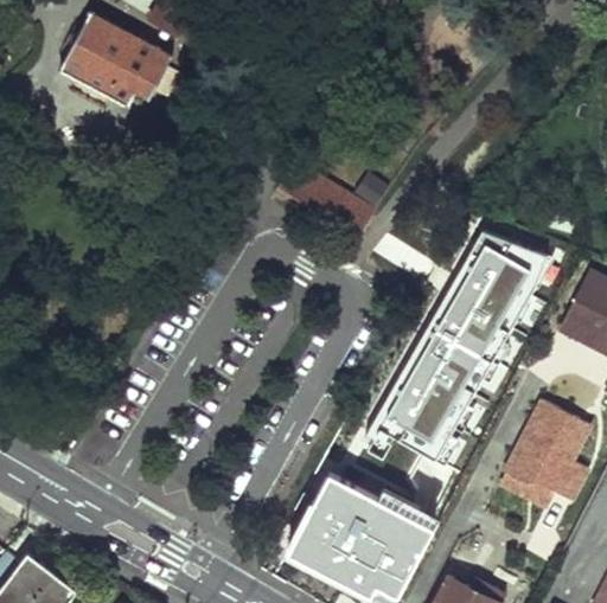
[(167,0),(102,0),(131,15),(133,7),(146,15),(142,21),(170,37),(183,8),(167,0)]
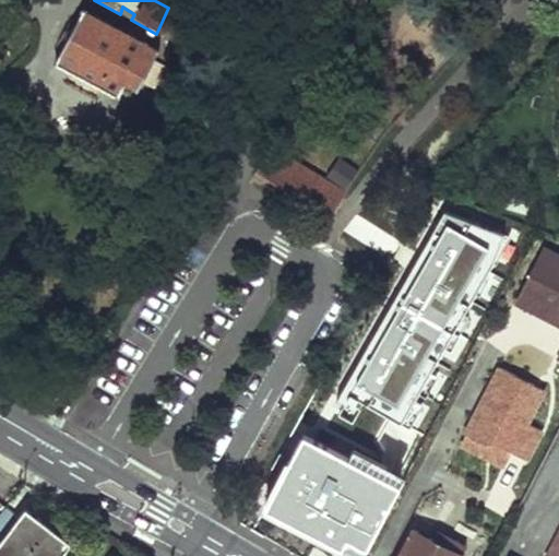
[(59,43),(48,63),(111,96),(118,82),(132,90),(151,51),(75,12),(64,32),(58,28),(52,38),(59,43)]
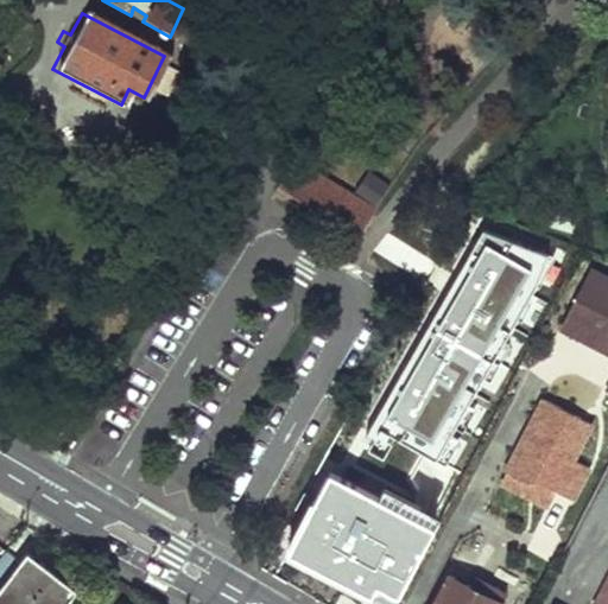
[(295,157),(278,184),(358,234),(374,208),(295,157)]
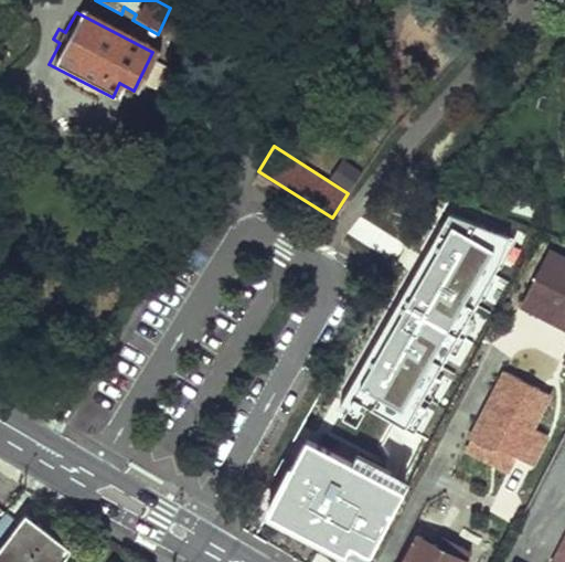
[(349,190),(362,173),(344,159),(331,176),(349,190)]
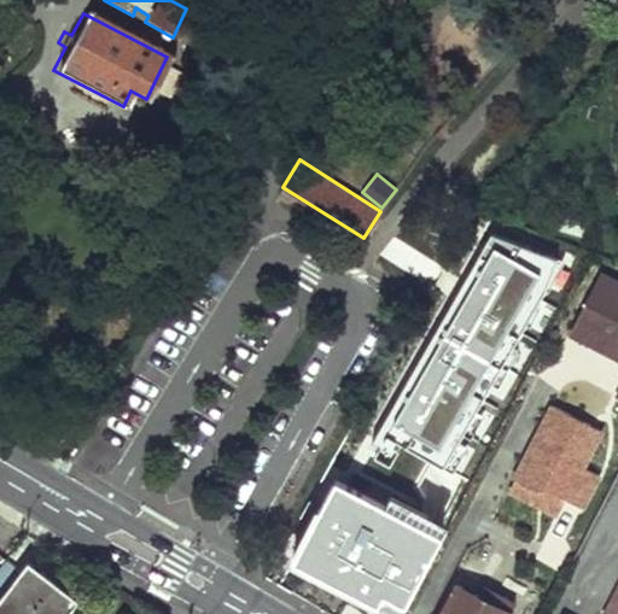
[(371,446),(379,451),(386,438),(452,475),(465,450),(458,446),(462,438),(471,443),(483,419),(476,415),(493,386),(497,389),(518,352),(513,350),(528,325),(532,328),(541,311),(536,310),(546,292),(548,293),(564,263),(491,237),(459,293),(371,446)]
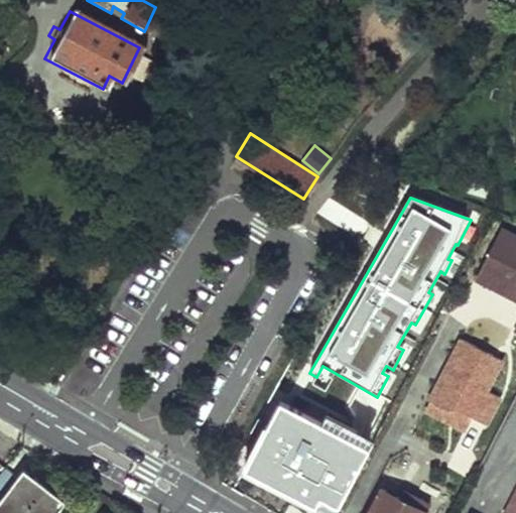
[(515,332),(515,236),(500,229),(482,265),(512,280),(506,293),(515,298),(515,331),(515,333),(515,332)]
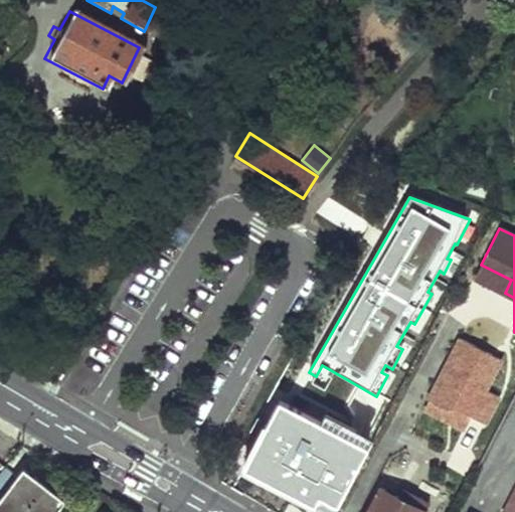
[(511,280),(481,265),(475,277),(505,293),(511,280)]
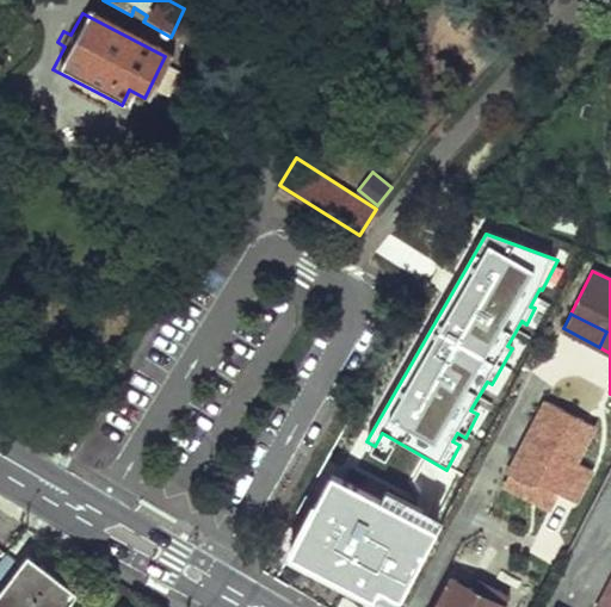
[(584,423),(542,401),(485,509),(503,519),(514,497),(538,511),(539,507),(544,509),(548,505),(549,506),(551,502),(553,502),(562,485),(553,481),(584,423)]
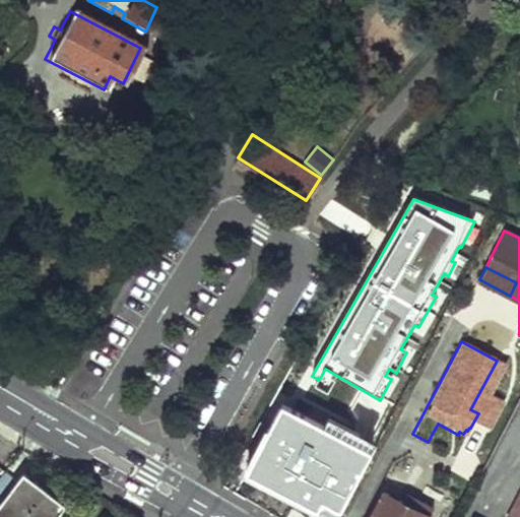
[(282,405),(247,475),(314,511),(315,509),(325,514),(328,516),(335,516),(371,449),(282,405)]
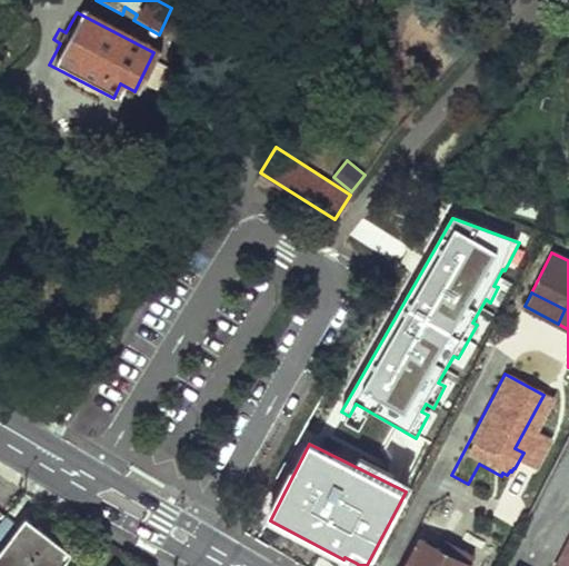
[(19,525),(6,515),(0,522),(0,565),(57,565),(67,553),(41,532),(26,519),(19,525)]
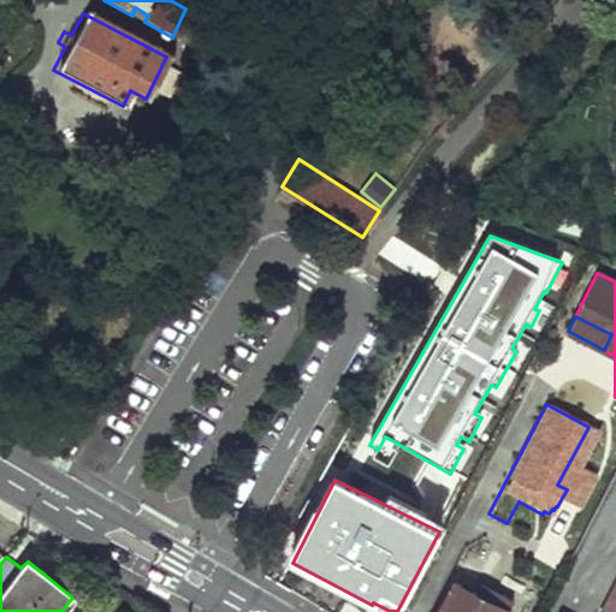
[(615,611),(615,580),(599,611),(615,611)]
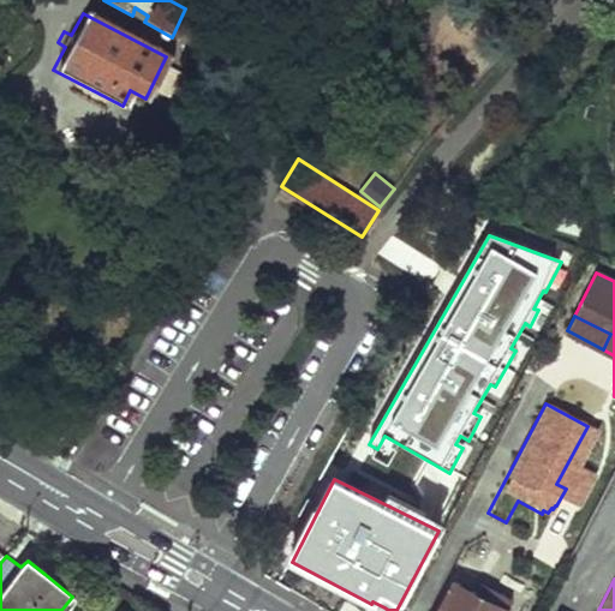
[(449,585),(435,610),(495,610),(449,585)]
